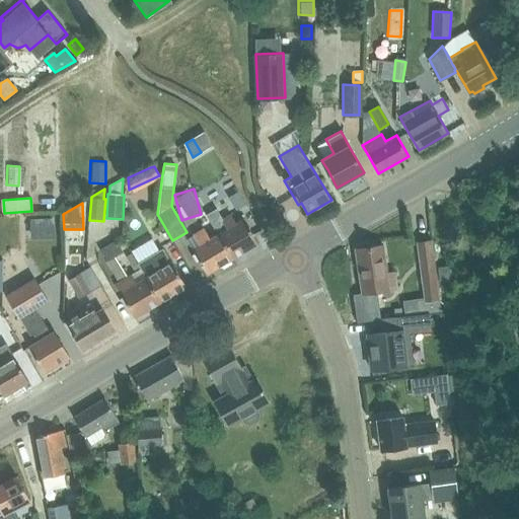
[(226,218),(245,250),(258,242),(248,225),(244,219),(235,223),(230,215),(226,218)]
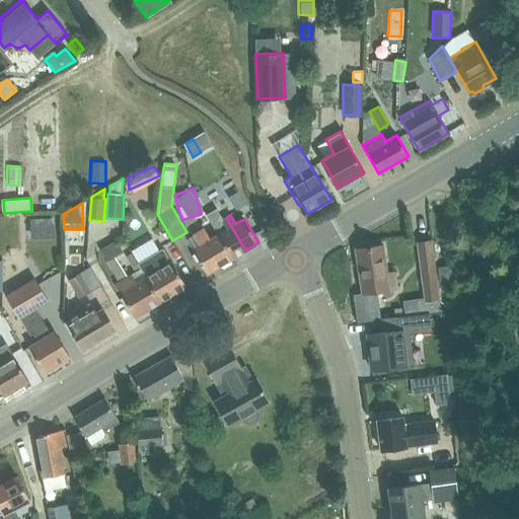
[(54,217),(30,218),(30,232),(55,231),(54,217)]
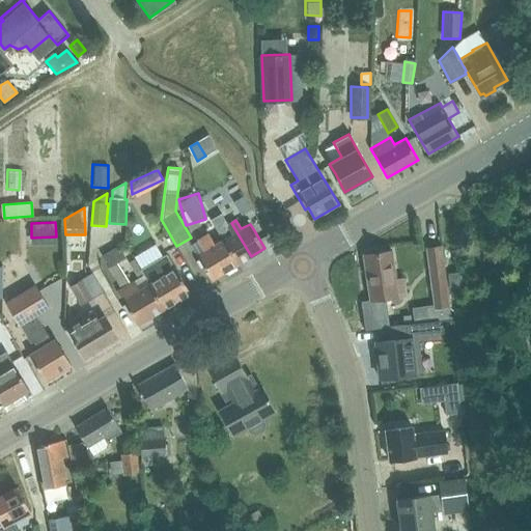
[(223,239),(239,264),(251,256),(231,223),(228,225),(232,233),(223,239)]
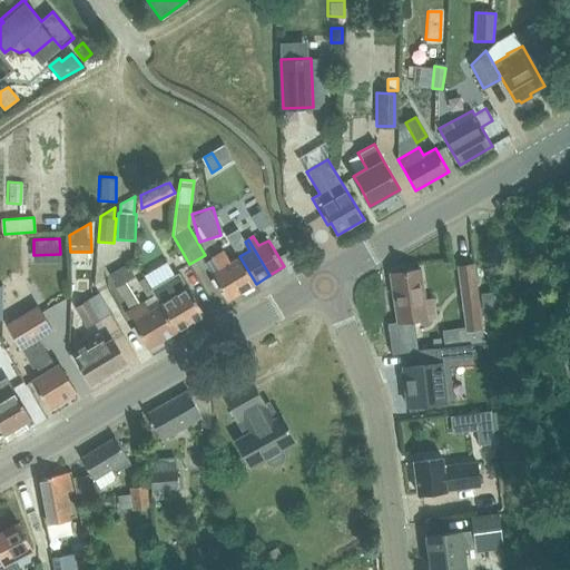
[(227,301),(256,284),(239,256),(229,263),(224,254),(215,258),(220,268),(212,273),(227,301)]
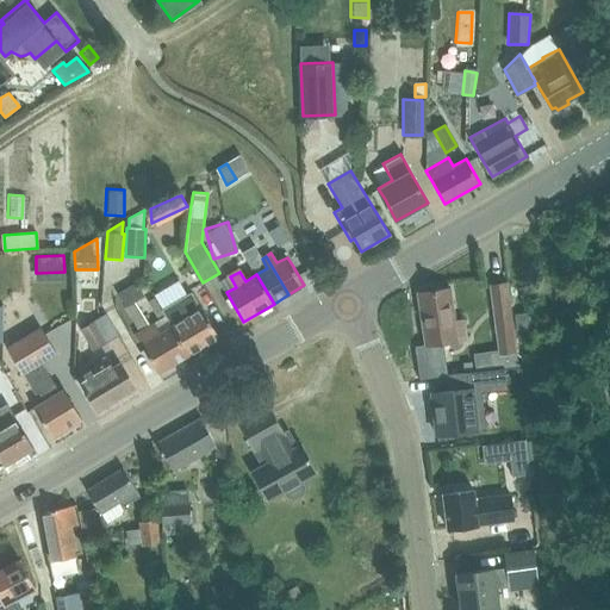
[(159,373),(174,363),(150,325),(149,325),(135,302),(143,297),(136,282),(118,293),(139,331),(136,334),(159,373)]
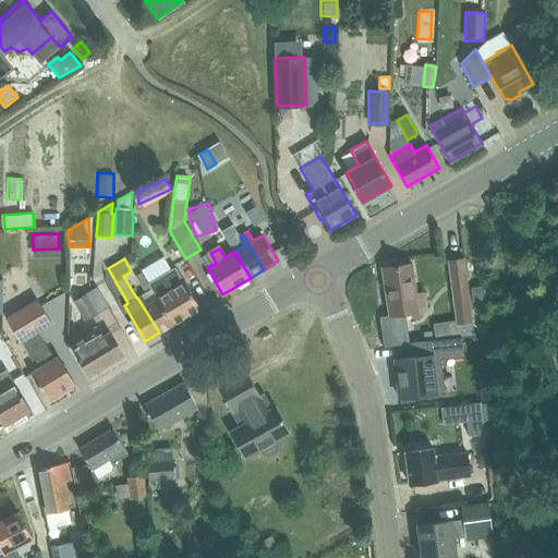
[(449,261),(456,305),(457,305),(459,324),(473,322),(464,258),(449,261)]
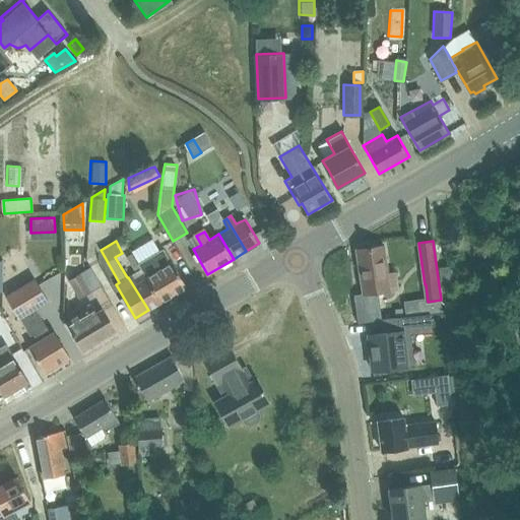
[(364,294),(398,288),(395,272),(387,273),(383,246),(358,249),(364,294)]
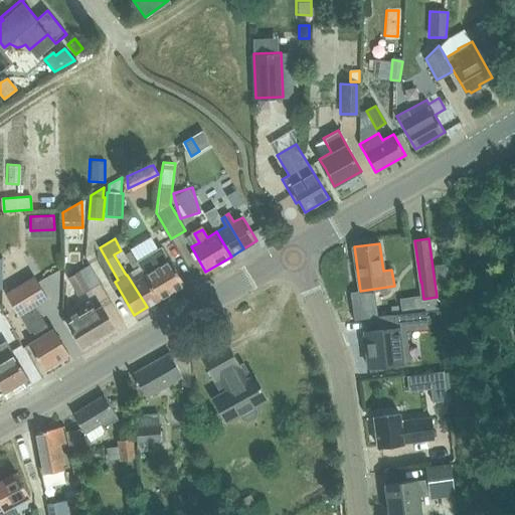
[(161,246),(137,262),(139,266),(140,267),(160,300),(185,284),(170,260),(161,246)]
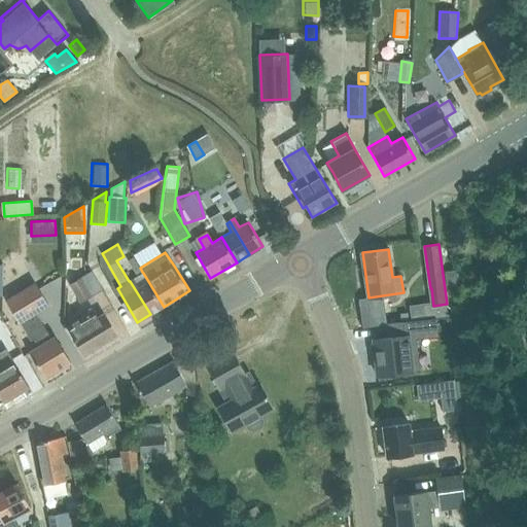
[(136,276),(142,272),(140,268),(136,260),(134,257),(128,261),(136,276)]
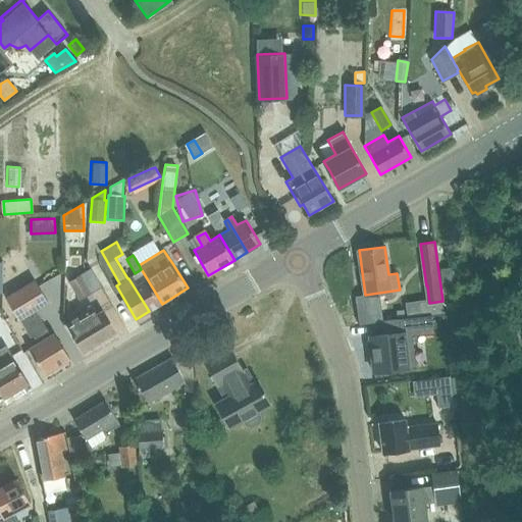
[(454,267),(441,269),(444,280),(455,279),(454,267)]
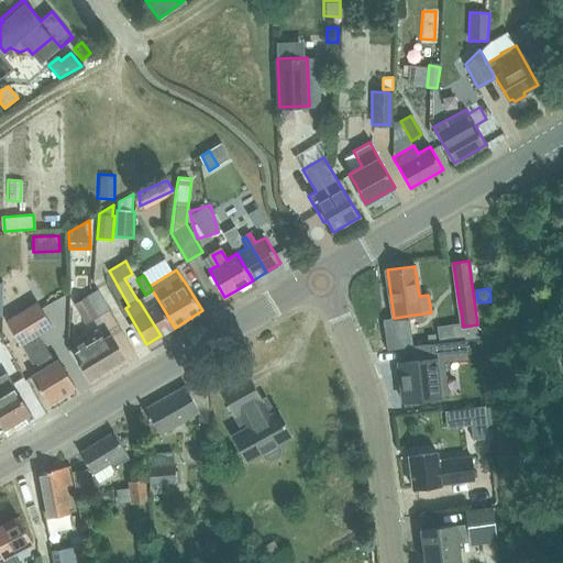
[(87,323),(110,309),(98,290),(75,304),(87,323)]
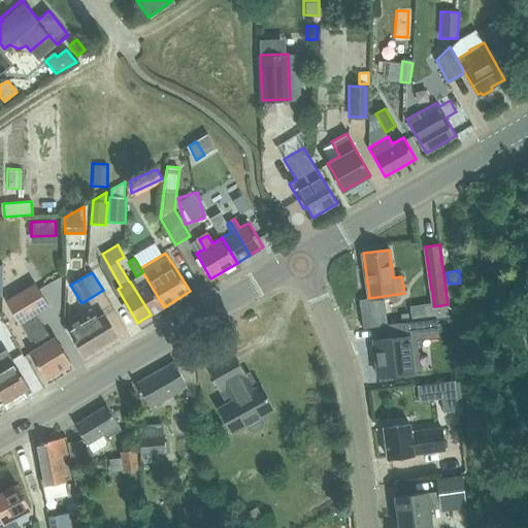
[(164,307),(143,273),(130,282),(151,315),(164,307)]
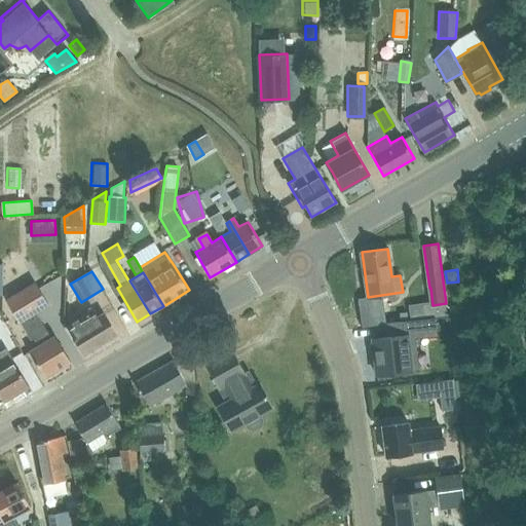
[(71,361),(60,343),(55,336),(51,338),(36,313),(48,306),(37,288),(34,283),(6,299),(9,304),(31,340),(34,338),(38,346),(30,351),(44,377),(71,361)]
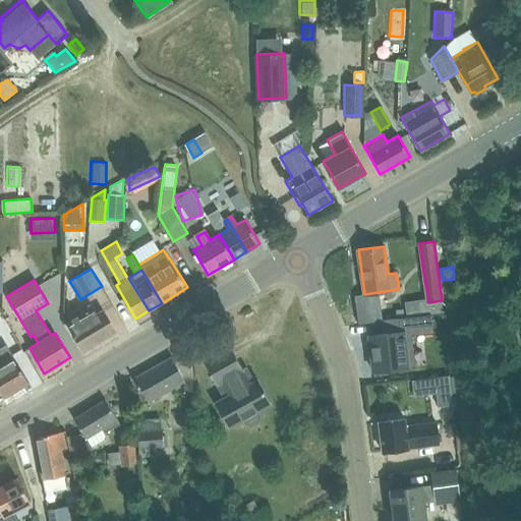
[(114,331),(104,313),(103,312),(98,315),(93,306),(67,323),(83,349),(114,331)]
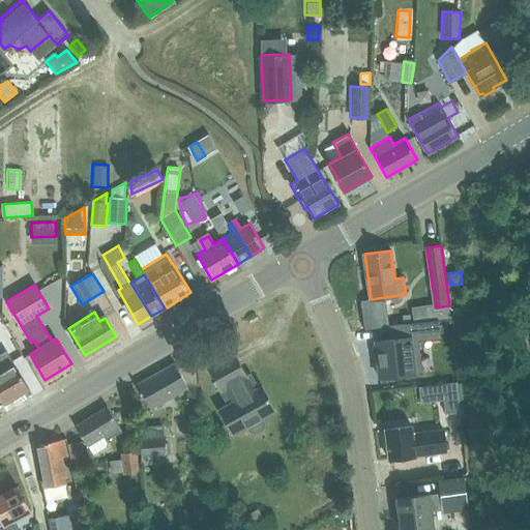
[(380,378),(422,373),(419,342),(441,339),(439,320),(387,326),(389,340),(376,341),(380,378)]
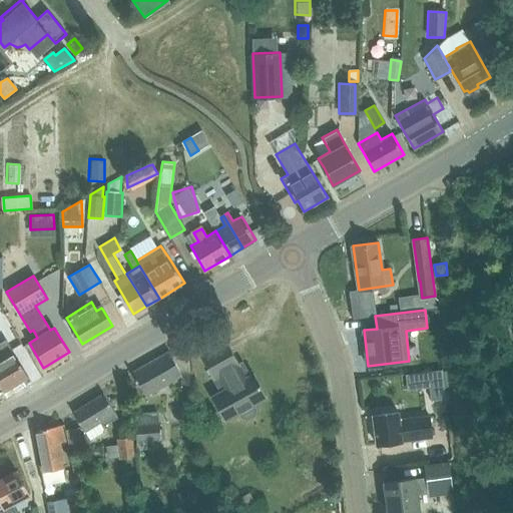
[(6,340),(0,344),(0,385),(4,391),(28,377),(18,360),(11,349),(6,340)]
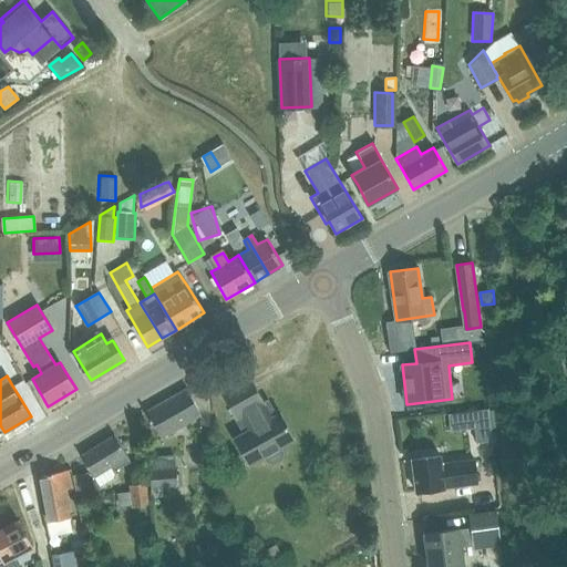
[(249,377),(222,392),(236,419),(241,415),(249,430),(234,439),(248,465),(264,456),(267,462),(274,463),(281,459),(284,453),(280,446),(295,439),(280,413),(271,418),(263,403),(264,402),(249,377)]
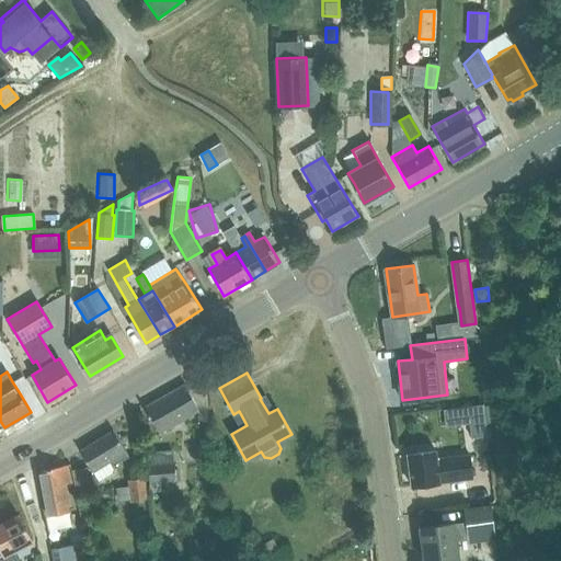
[(201,410),(196,402),(185,384),(144,407),(159,434),(201,410)]
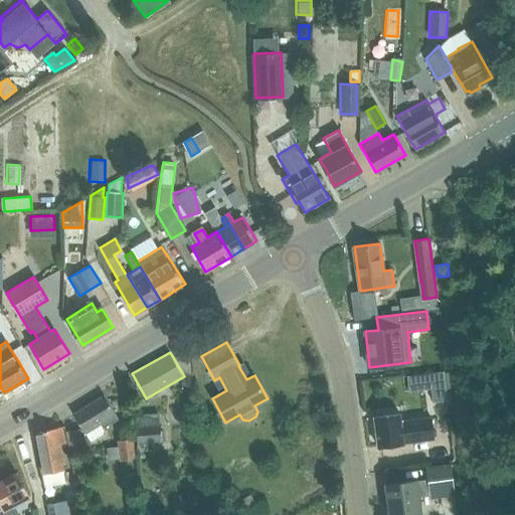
[(445,386),(432,387),(433,400),(447,399),(445,386)]
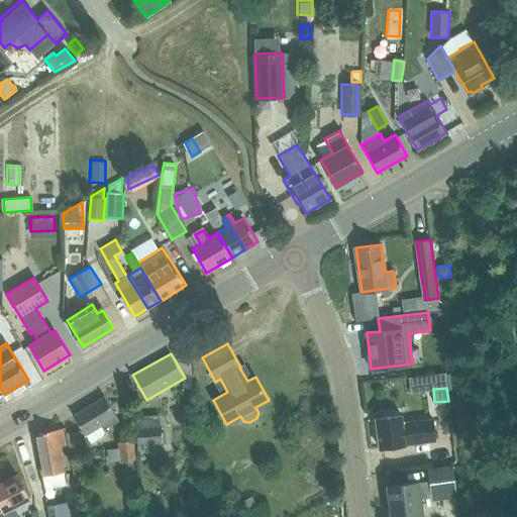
[(119,420),(116,415),(104,396),(73,415),(91,443),(103,436),(105,432),(104,430),(119,420)]
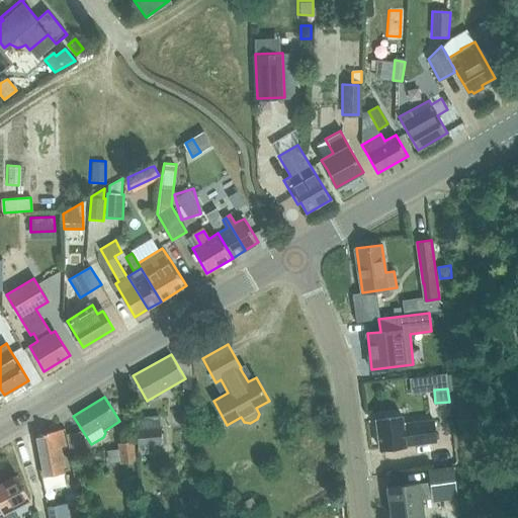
[(403,416),(397,417),(376,419),(380,449),(407,446),(406,445),(436,441),(434,420),(404,423),(403,416)]
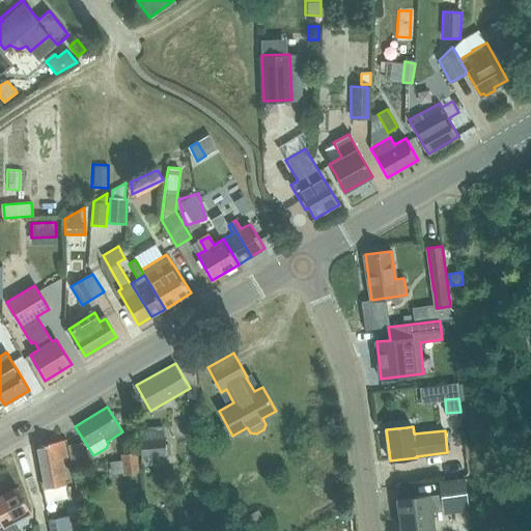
[(140,428),(142,466),(154,466),(152,456),(164,455),(162,427),(140,428)]
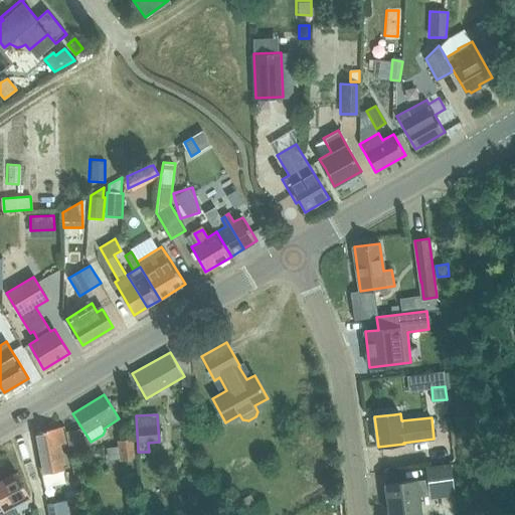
[(33,433),(37,453),(44,486),(66,481),(59,446),(65,444),(62,426),(33,433)]
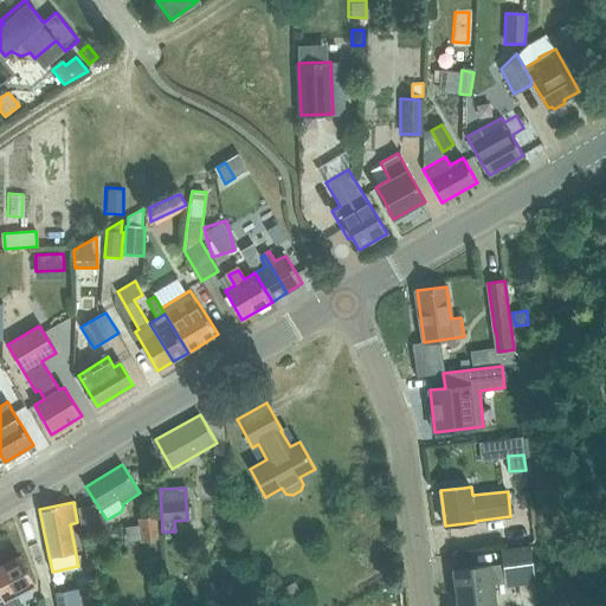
[(159,539),(155,515),(139,517),(141,541),(159,539)]
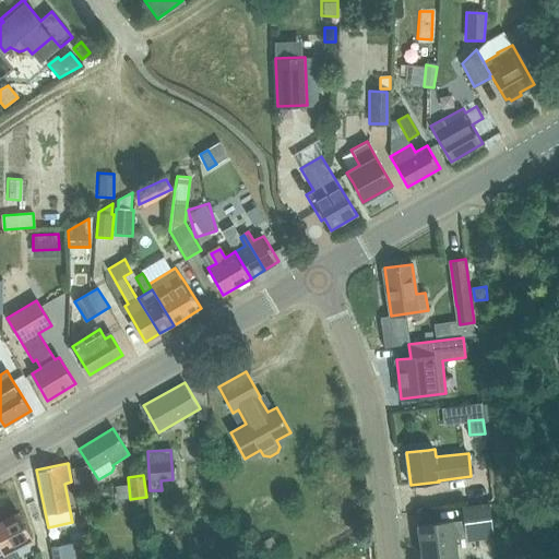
[(423,558),(450,558),(456,558),(454,539),(468,537),(467,527),(491,524),(489,503),(463,508),(464,520),(419,525),(423,558)]
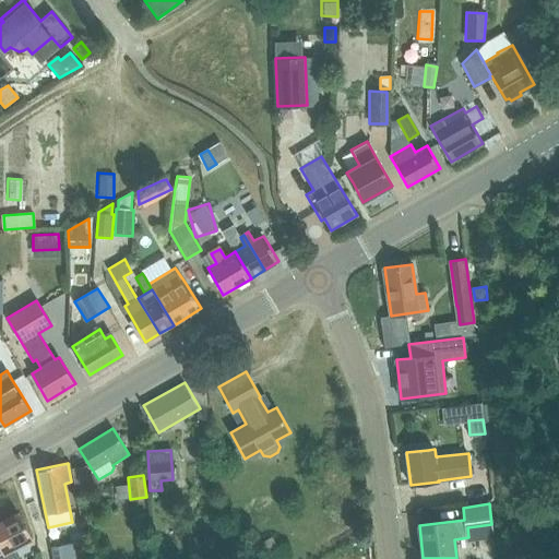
[(32,539),(28,532),(18,513),(0,522),(0,545),(3,552),(0,554),(0,558),(20,558),(14,548),(32,539)]
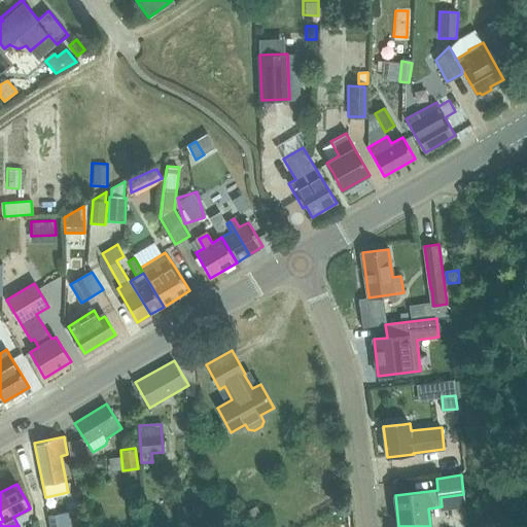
[(187,506),(176,508),(179,524),(190,522),(187,506)]
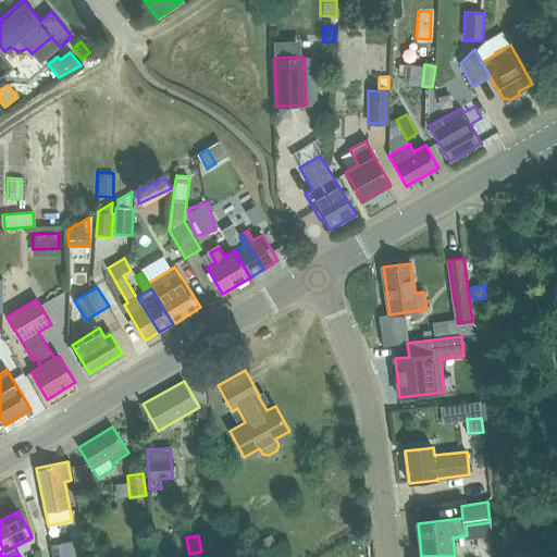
[(271,536),(247,548),(251,556),(275,545),(271,536)]
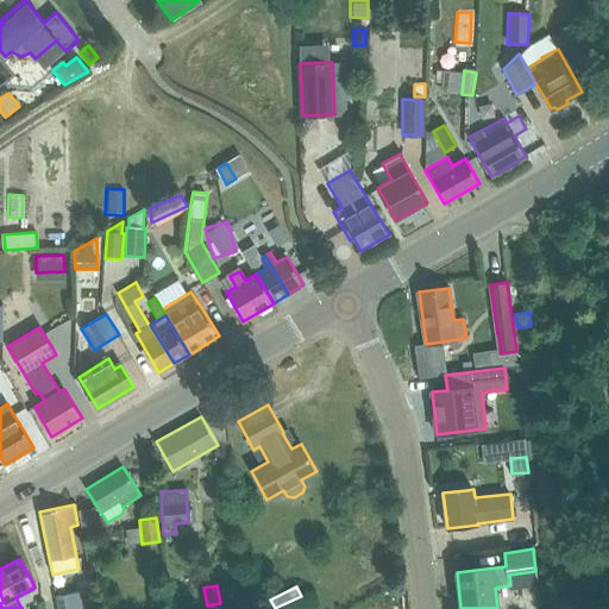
[(88,608),(86,591),(56,597),(57,608),(88,608)]
